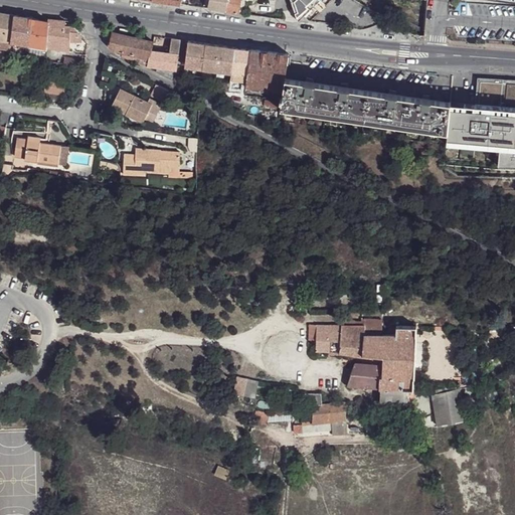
[(209,0),(208,8),(226,11),(227,0),(209,0)]
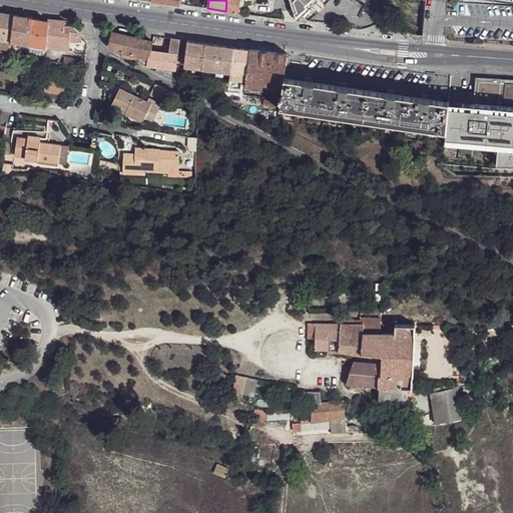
[(226,0),(225,11),(238,13),(240,0),(226,0)]
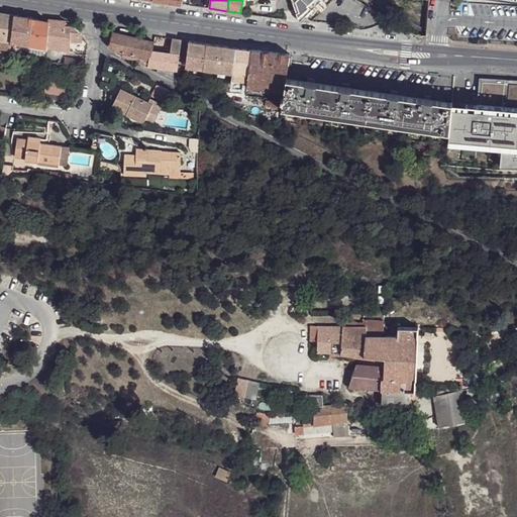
[(291,0),(299,21),(300,21),(320,0),(291,0)]
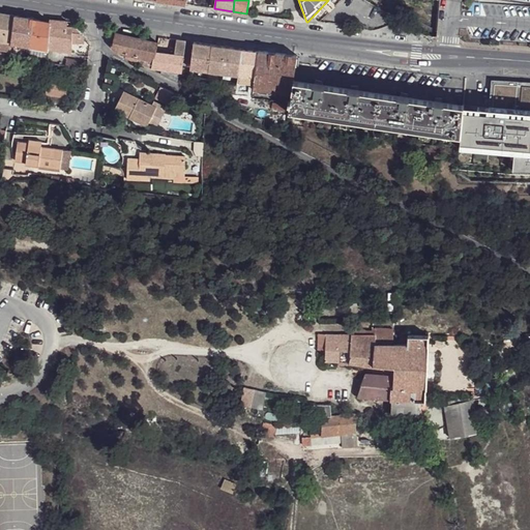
[(0,41),(11,43),(15,16),(0,13),(0,41)]
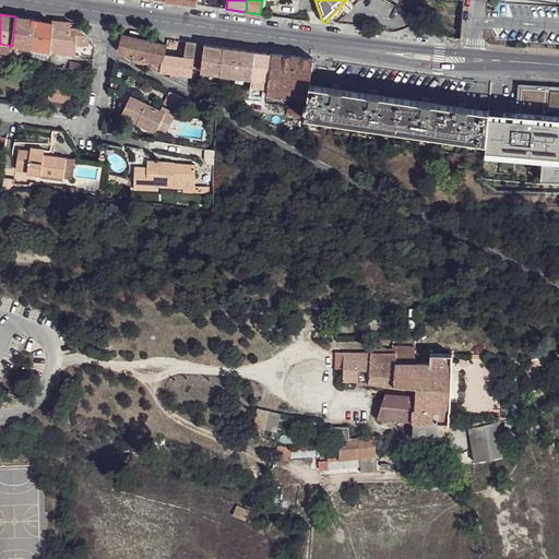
[(15,16),(12,46),(32,49),(35,21),(15,16)]
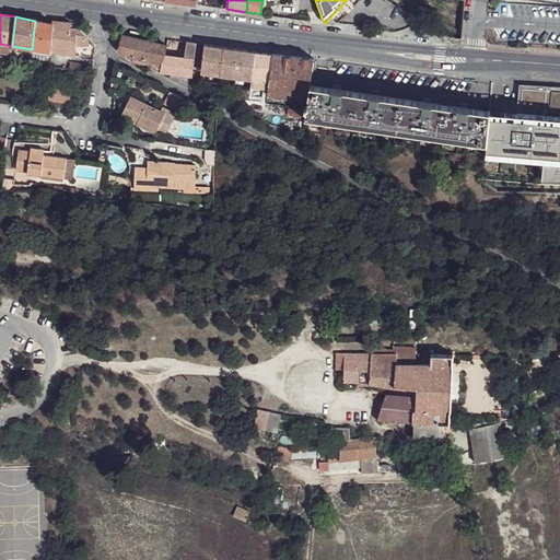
[(35,21),(32,49),(50,53),(54,22),(53,22),(53,23),(35,21)]
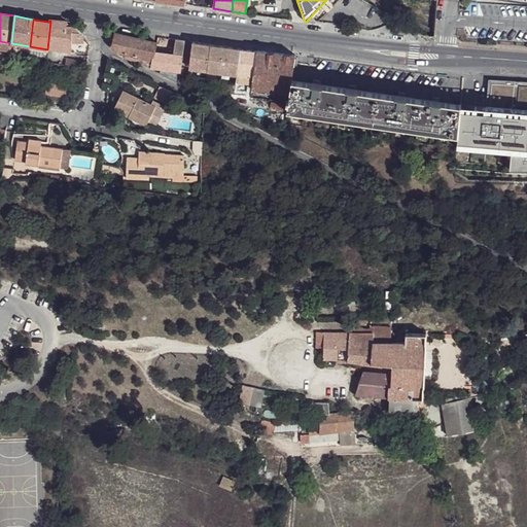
[(47,56),(46,63),(53,64),(54,49),(71,53),(72,38),(83,39),(85,37),(75,27),(68,27),(68,23),(50,21),(47,49),(47,50),(47,56)]
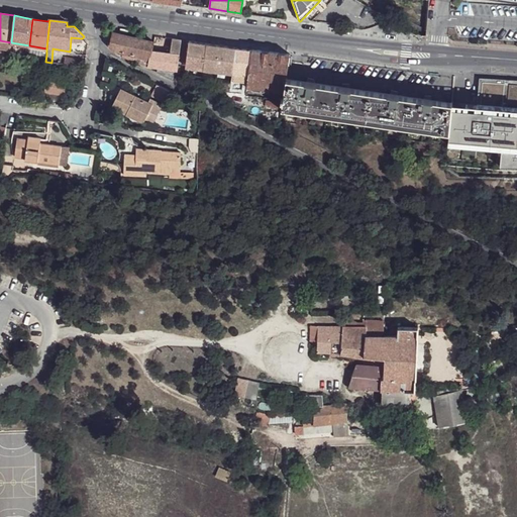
[(112,32),(109,45),(114,52),(121,57),(123,54),(149,60),(151,52),(152,52),(154,42),(112,32)]
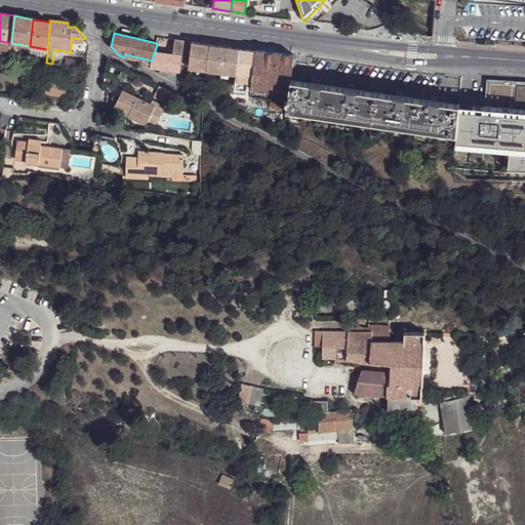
[(152,61),(151,66),(156,68),(180,72),(183,72),(184,68),(180,68),(183,55),(185,40),(175,39),(173,53),(172,54),(155,52),(154,52),(152,61)]
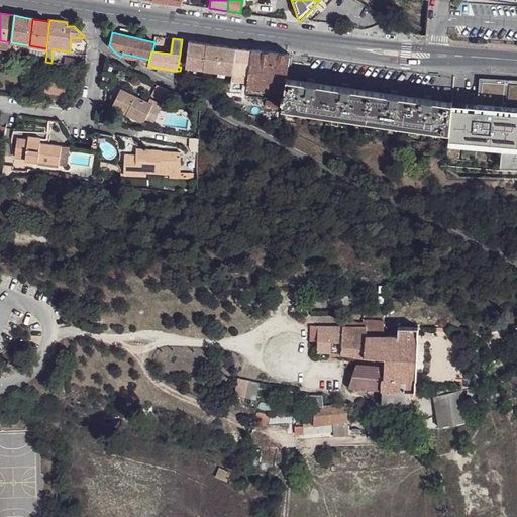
[(0,48),(9,50),(11,42),(0,40),(0,48)]
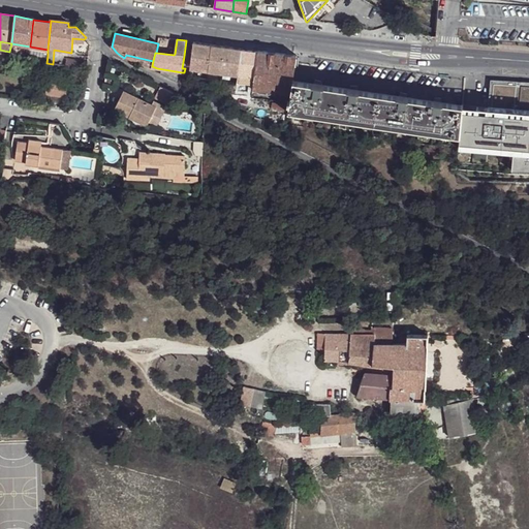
[(193,42),(190,69),(239,76),(242,49),(212,44),(193,42)]
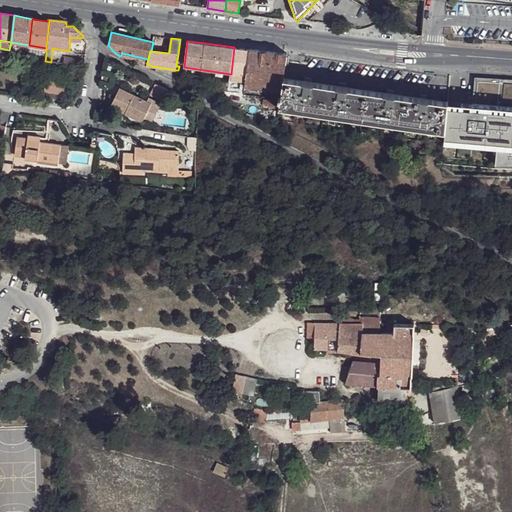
[(29,45),(28,52),(46,54),(46,49),(46,48),(29,45)]
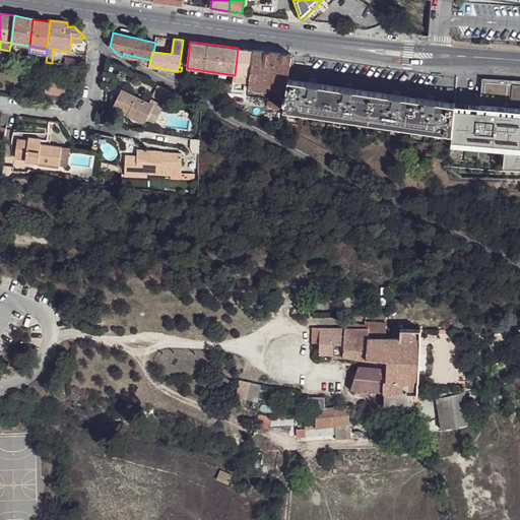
[(238,48),(235,75),(249,77),(253,50),(238,48)]
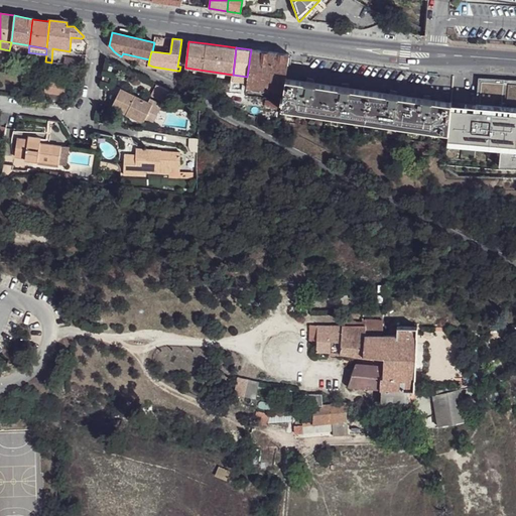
[(247,83),(246,87),(269,90),(274,52),(251,49),(247,77),(247,83)]
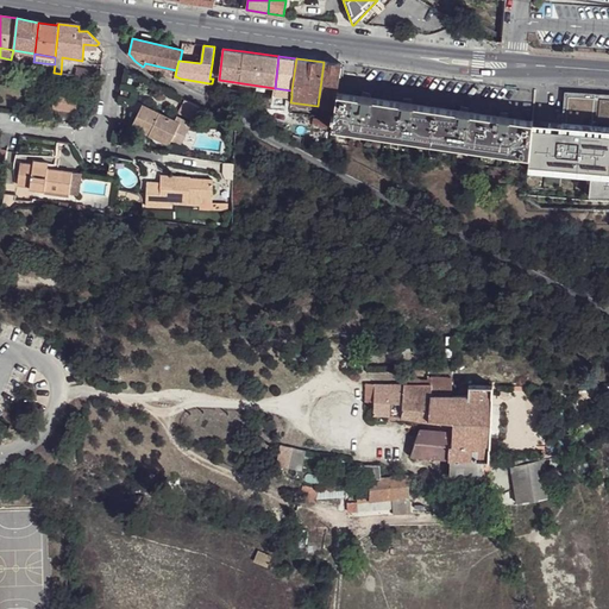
[(324,62),(318,106),(336,107),(337,93),(341,64),(324,62)]
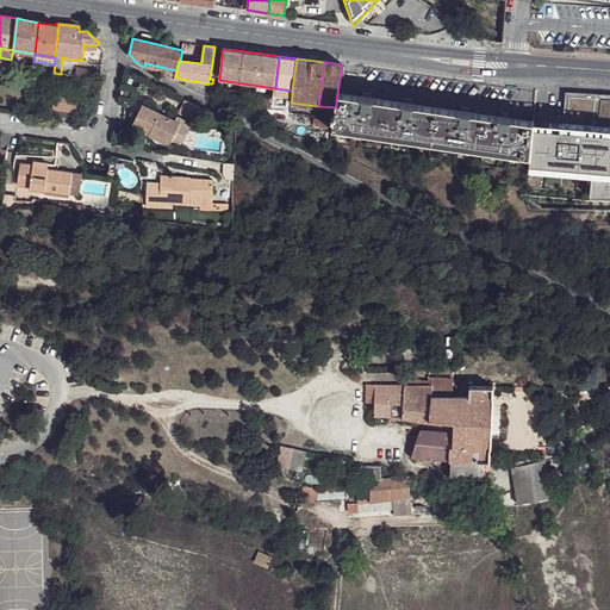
[(143,67),(174,80),(175,76),(176,70),(145,63),(143,67)]
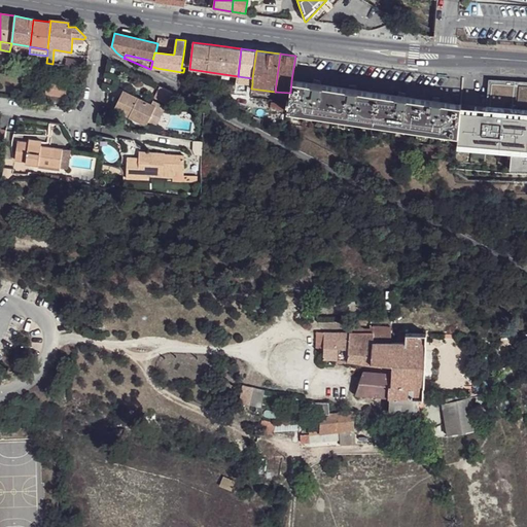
[(72,59),(70,67),(82,68),(83,61),(72,59)]
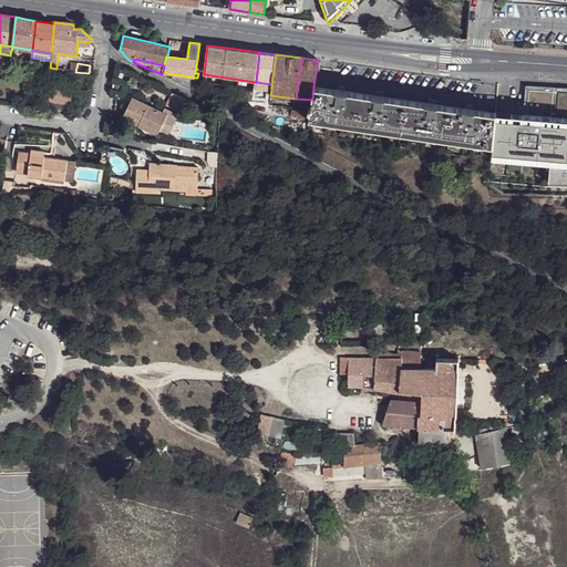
[(54,80),(53,88),(69,91),(70,82),(54,80)]
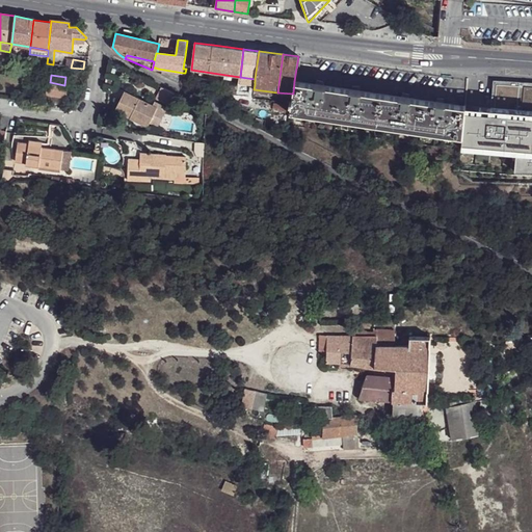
[(106,76),(105,85),(115,88),(117,78),(106,76)]
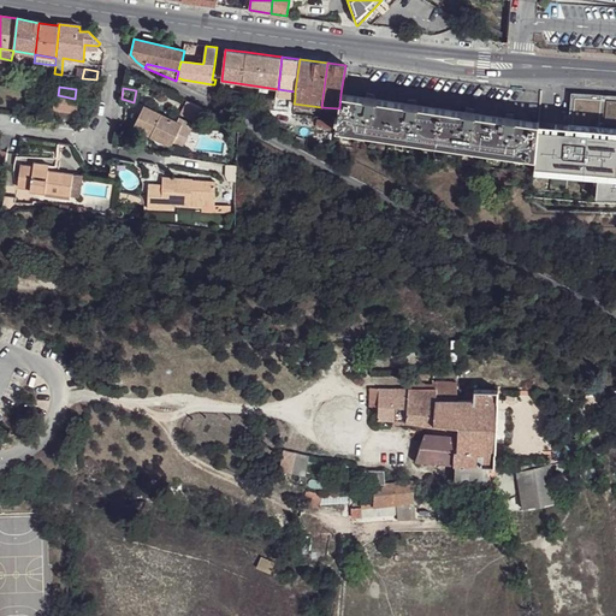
[(277,98),(295,99),(295,92),(278,89),(277,98)]
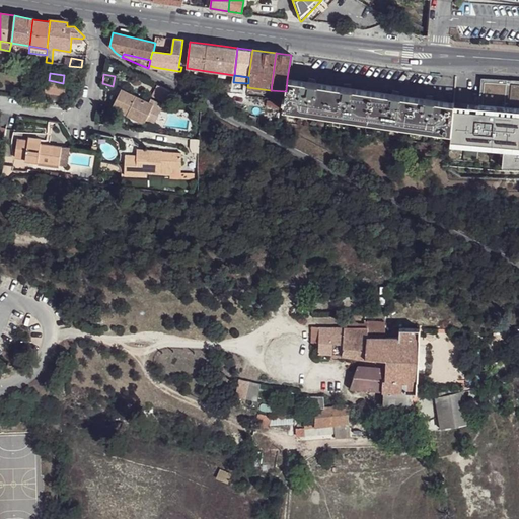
[(467,109),(453,107),(451,135),(450,143),(475,144),(474,148),(492,149),(493,144),(505,144),(504,149),(502,170),(518,170),(518,80),(479,78),(477,105),(477,110),(467,109)]
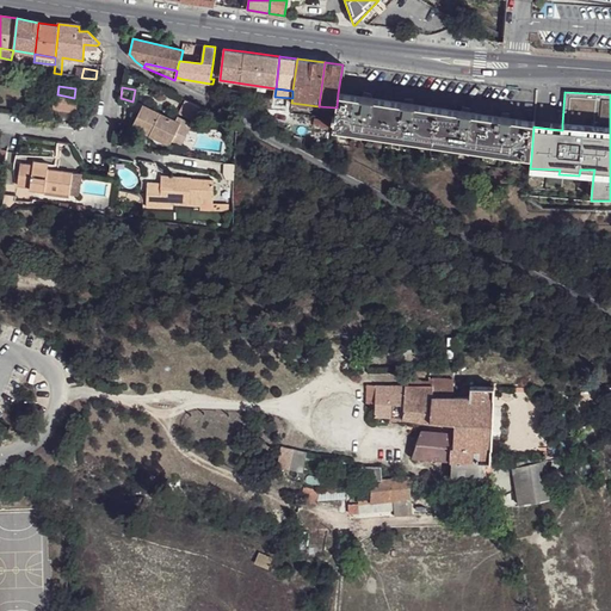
[(335,111),(333,129),(431,143),(436,107),(413,104),(403,103),(371,98),(363,97),(338,93),(337,107),(335,111)]
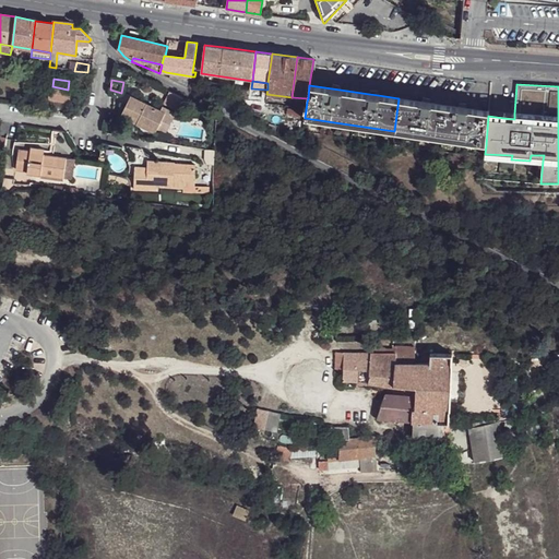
[(50,86),(48,100),(70,104),(72,90),(68,90),(52,86),(50,86)]
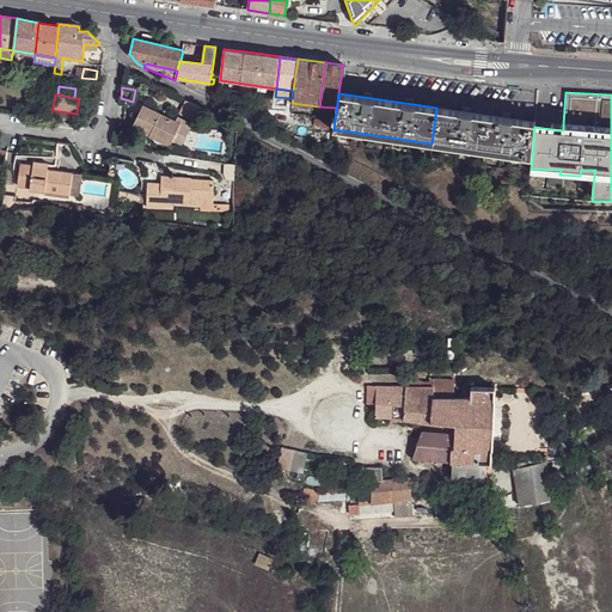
[(144,105),(132,128),(150,136),(152,132),(172,142),(182,146),(193,124),(178,116),(176,121),(144,105)]
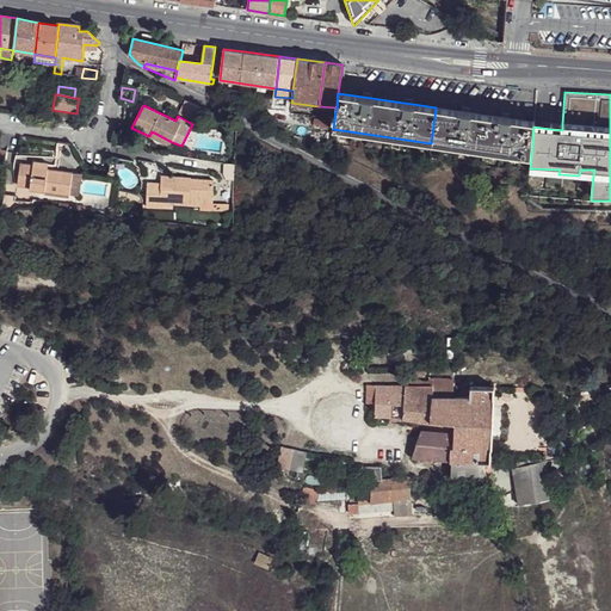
[(469,112),(461,111),(436,107),(431,143),(531,159),(534,127),(534,122),(510,118),(501,117),(469,112)]
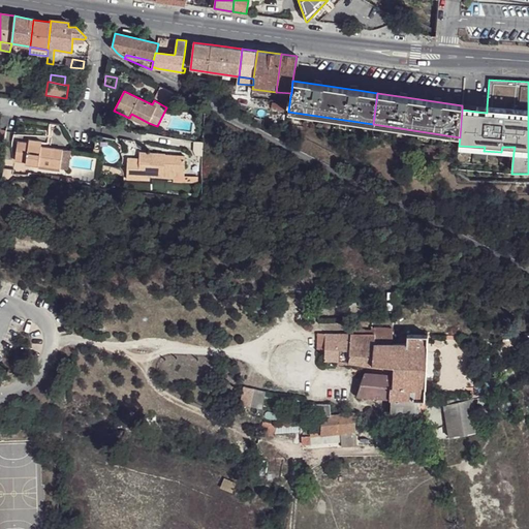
[(131,114),(129,118),(147,127),(149,123),(131,114)]
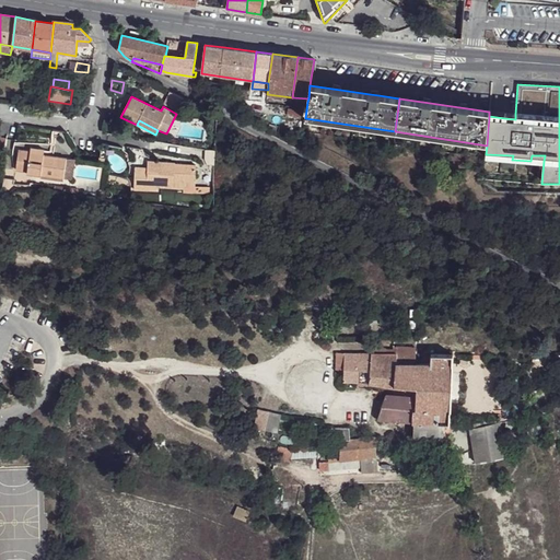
[(279,127),(278,136),(288,141),(290,129),(279,127)]
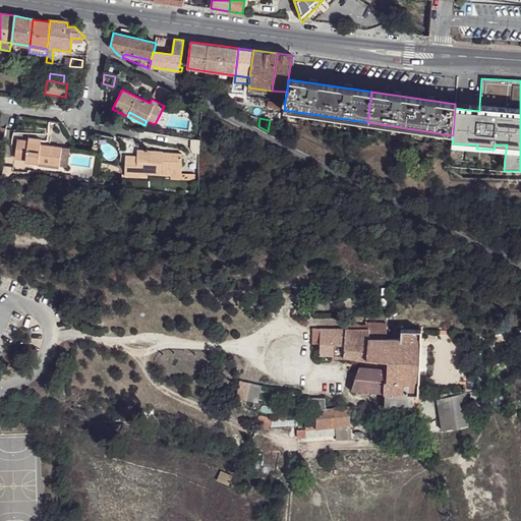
[(17,139),(14,159),(25,160),(25,162),(59,166),(60,157),(62,148),(41,145),(41,143),(29,141),(17,139)]
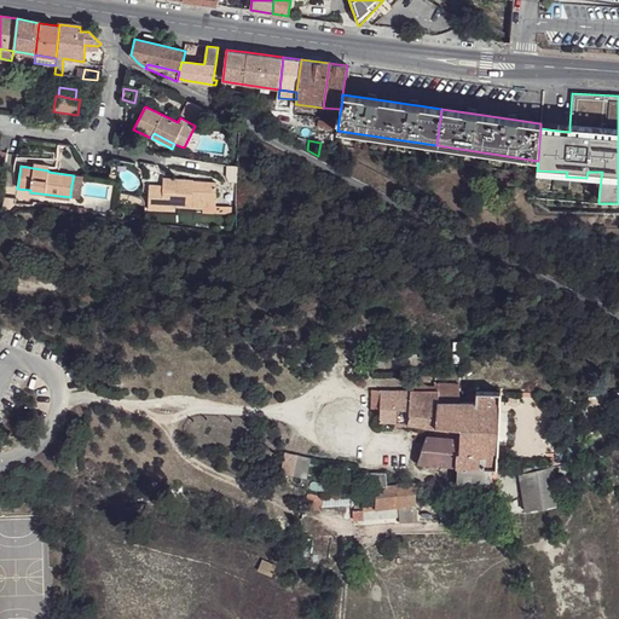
[(149,195),(148,210),(163,212),(163,210),(163,207),(173,207),(192,208),(192,198),(217,200),(217,183),(194,181),(194,180),(163,178),(163,185),(163,196),(149,195)]
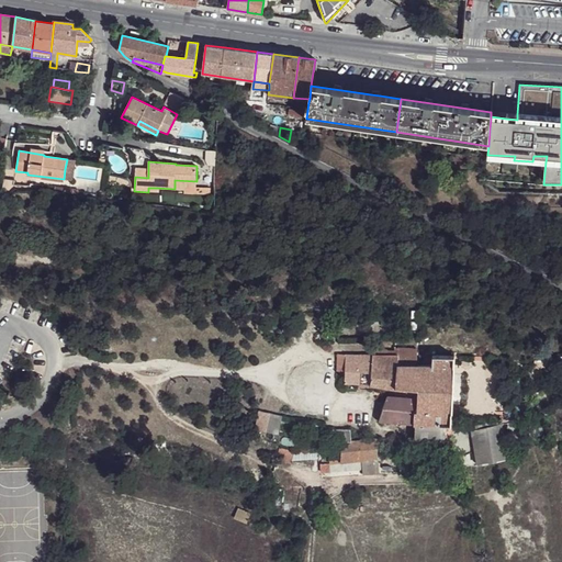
[(135,168),(135,177),(148,178),(148,168),(135,168)]
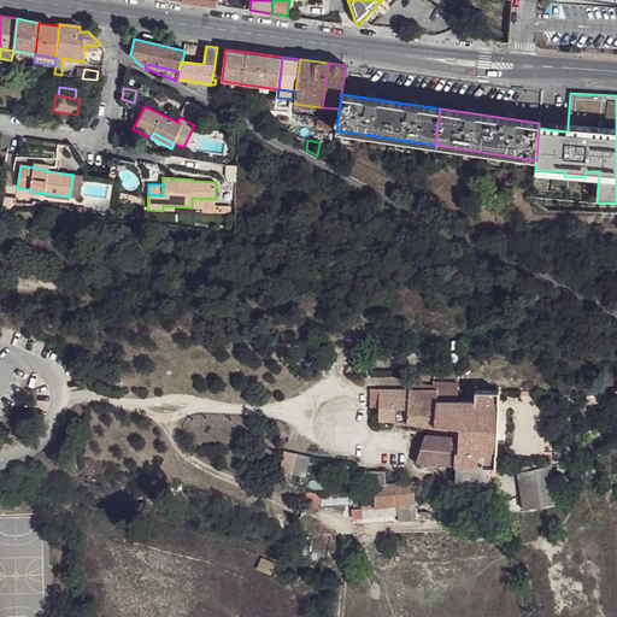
[(82,187),(71,186),(70,197),(81,199),(82,187)]
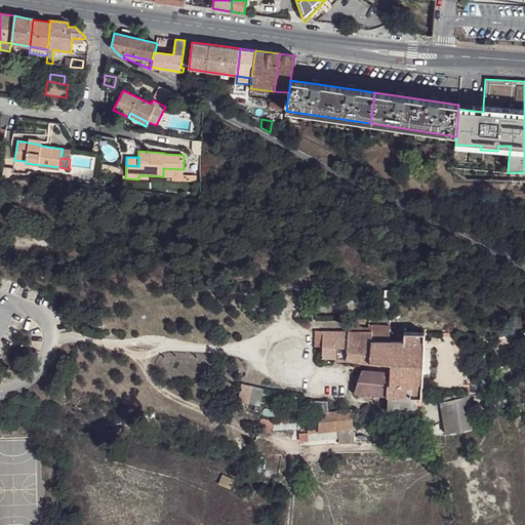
[(163,168),(163,176),(183,178),(184,169),(163,168)]
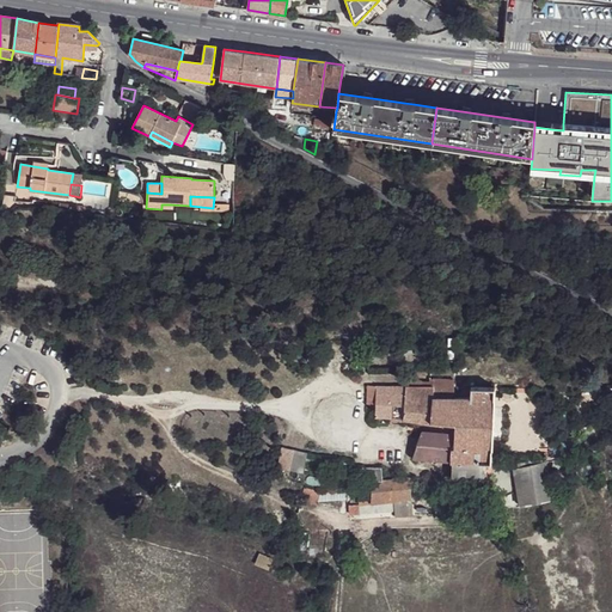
[(429,383),(429,386),(433,387),(433,398),(454,398),(454,379),(429,378),(429,383)]
